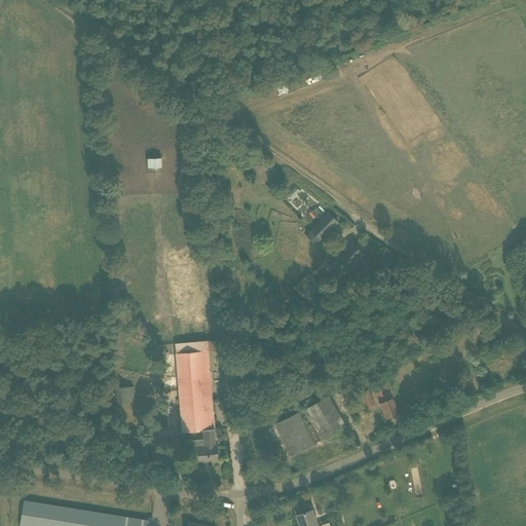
[(325,81),(336,76),(332,66),(321,71),(325,81)]
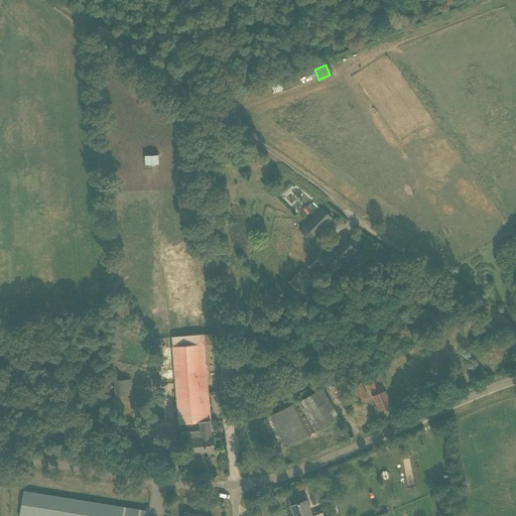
[(228,146),(234,150),(238,143),(232,139),(228,146)]
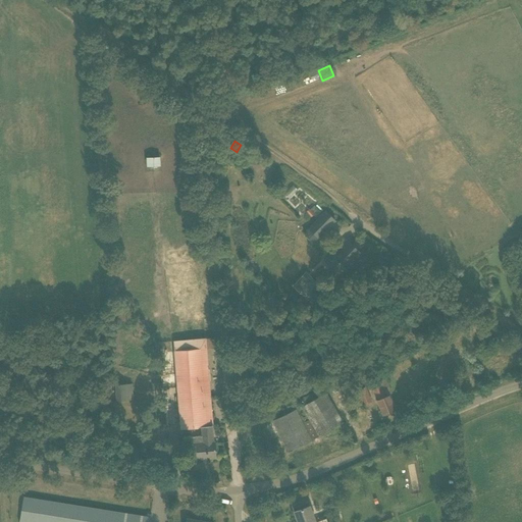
[(144,166),(158,165),(158,156),(144,157),(144,166)]
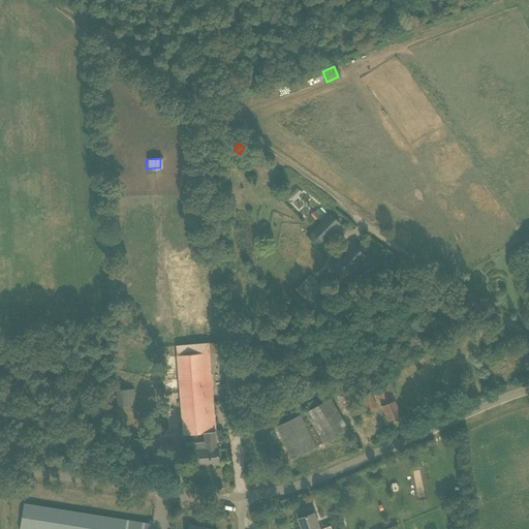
[(322,241),(330,234),(321,225),(314,232),(322,241)]
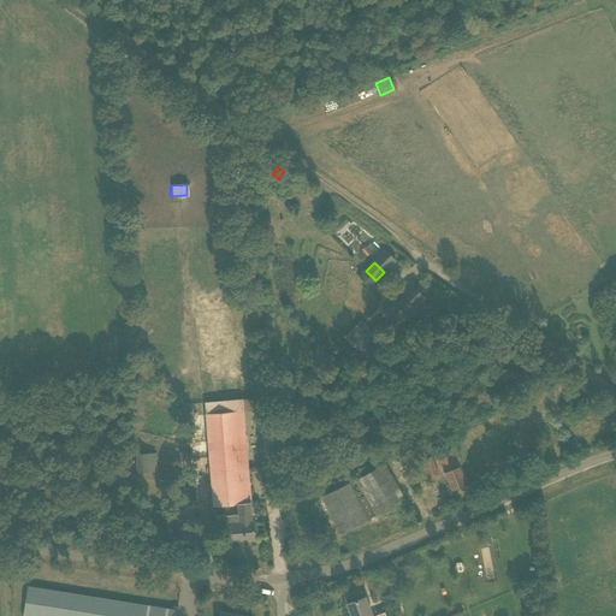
[(402,296),(401,295),(386,311),(392,315),(388,321),(388,326),(390,329),(396,329),(401,323),(402,324),(425,298),(415,288),(409,294),(408,292),(403,298),(402,296)]
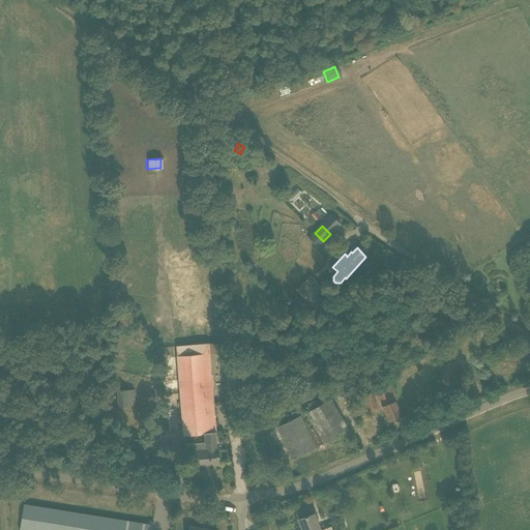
[(311,320),(326,303),(319,297),(325,290),(312,277),(299,292),(310,301),(303,307),(310,313),(306,316),(311,320)]
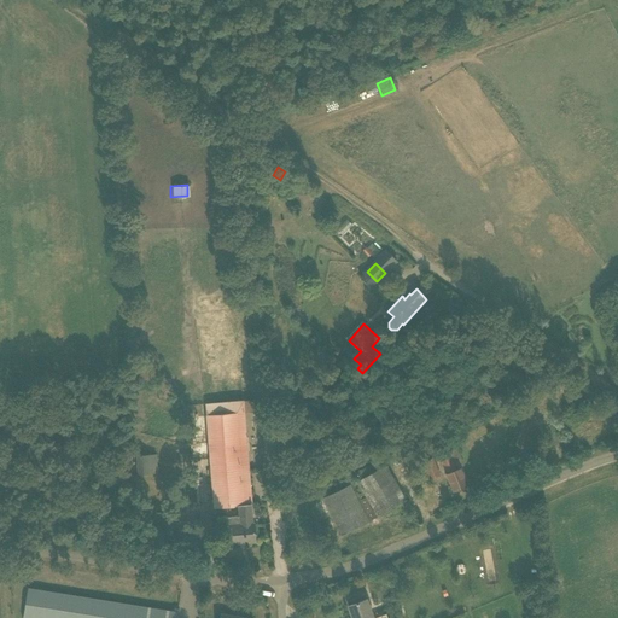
[(240,525),(252,524),(251,505),(252,505),(244,401),(205,404),(215,508),(239,506),(240,517),(240,525)]
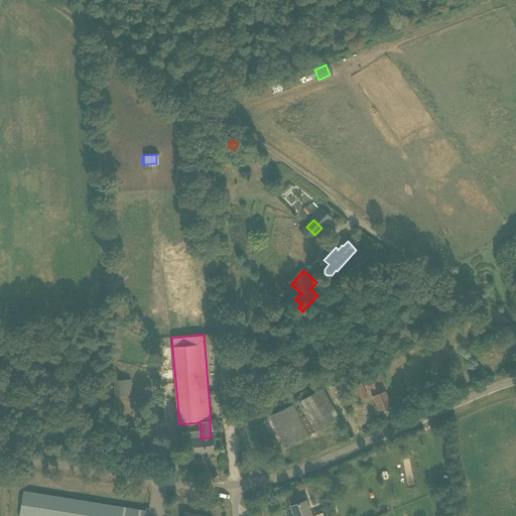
[(152,374),(151,364),(132,365),(133,375),(152,374)]
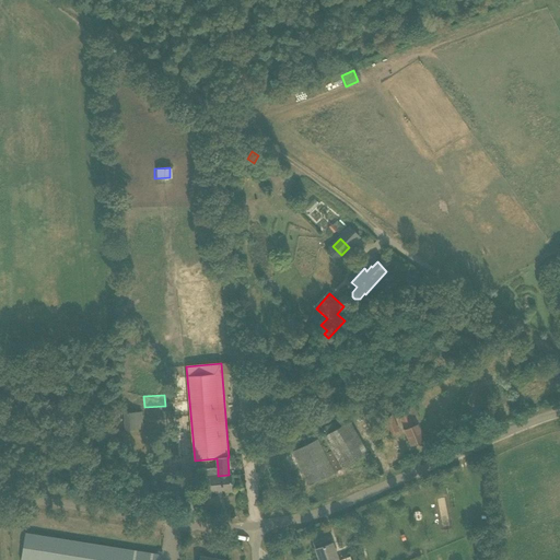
[(410,446),(424,440),(418,423),(421,422),(415,406),(398,412),(406,429),(404,429),(410,446)]
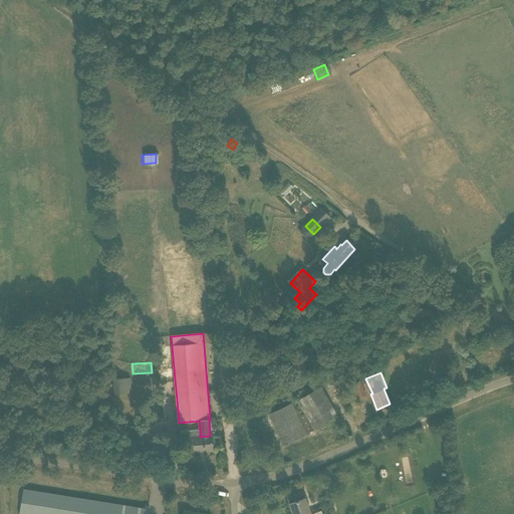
[(115,395),(131,394),(130,378),(114,379),(115,395)]
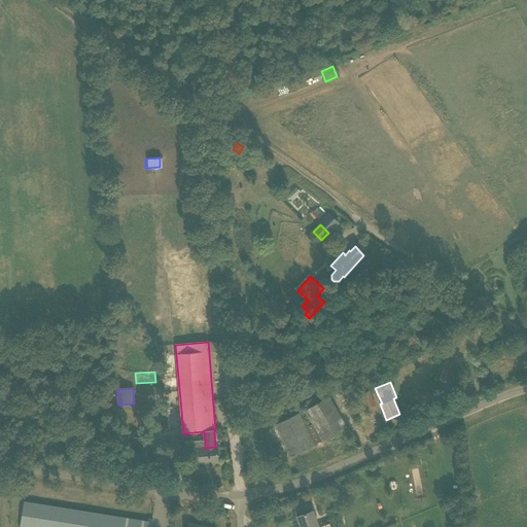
[(367,409),(375,406),(369,391),(361,394),(367,409)]
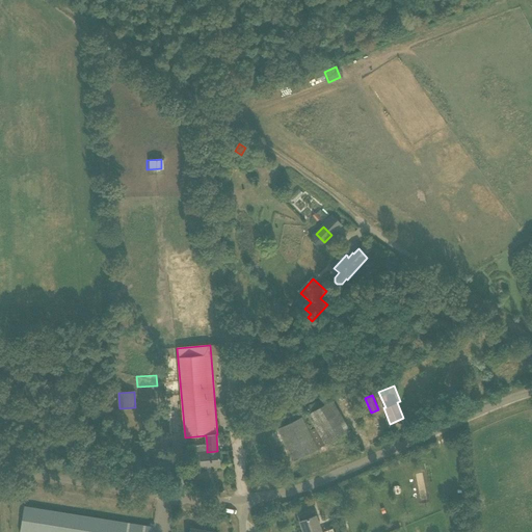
[(331,400),(312,413),(310,414),(326,445),(349,431),(331,400)]
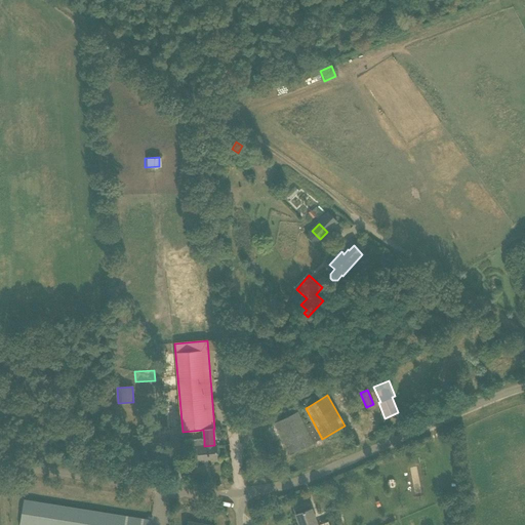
[(275,422),(290,454),(313,444),(313,443),(322,439),(306,408),(303,410),(299,404),(284,412),(286,417),(280,420),(278,416),(273,418),(275,422)]
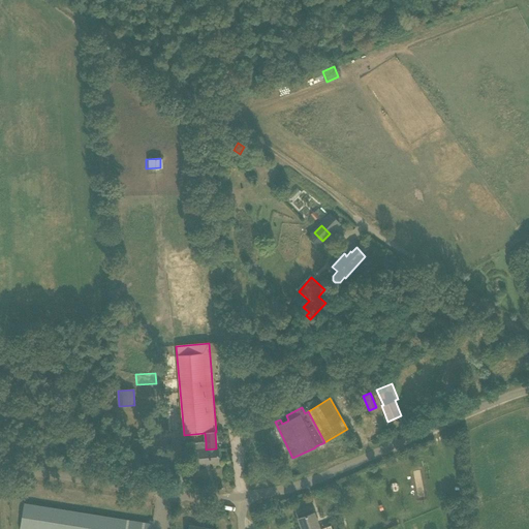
[(206,449),(206,442),(193,443),(195,466),(207,465),(206,464),(209,463),(209,465),(219,464),(217,448),(216,448),(206,449)]
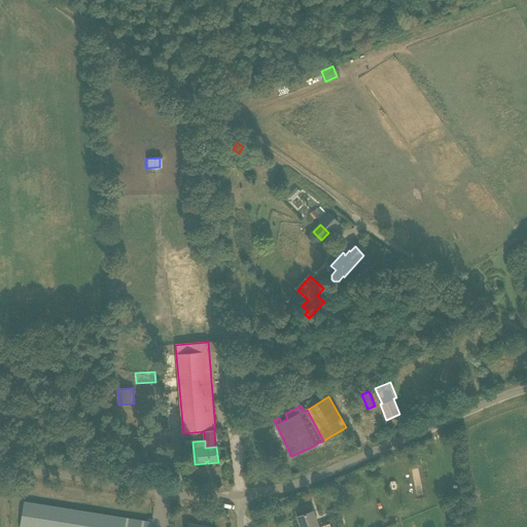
[(20,526),(149,526),(151,523),(24,502),(20,526)]
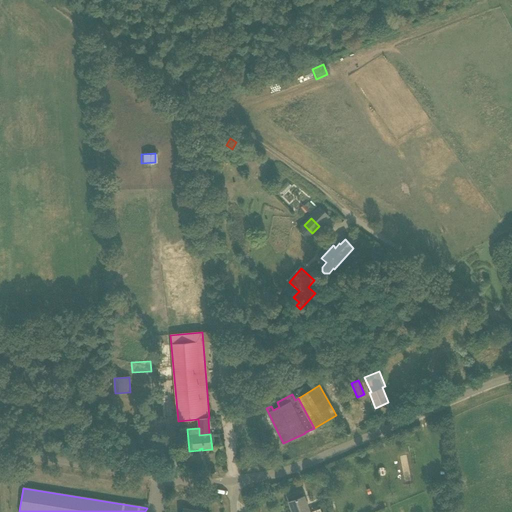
[(289,502),(292,511),(309,511),(303,496),(289,502)]
